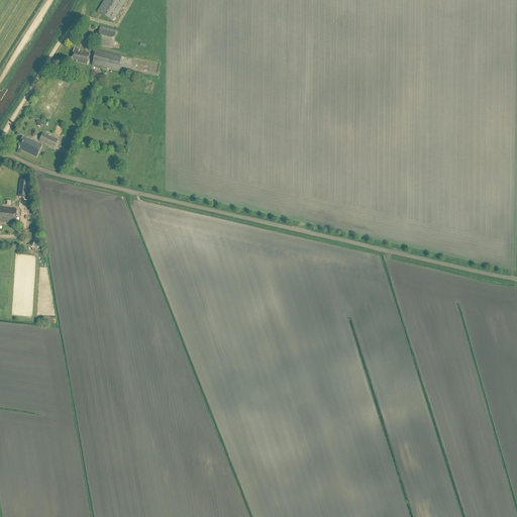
[(103,0),(96,12),(112,21),(125,0),(103,0)]
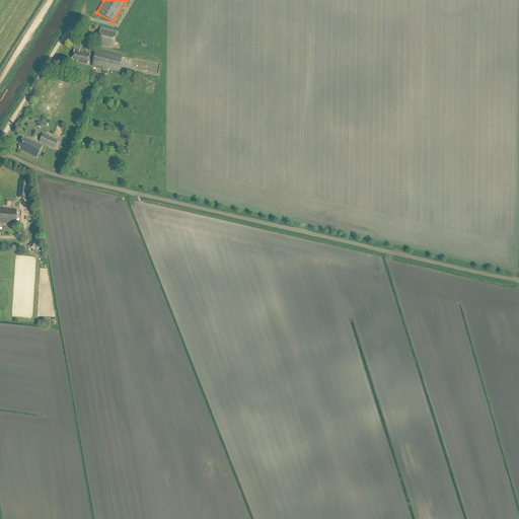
[(96,46),(113,50),(117,31),(100,27),(96,46)]
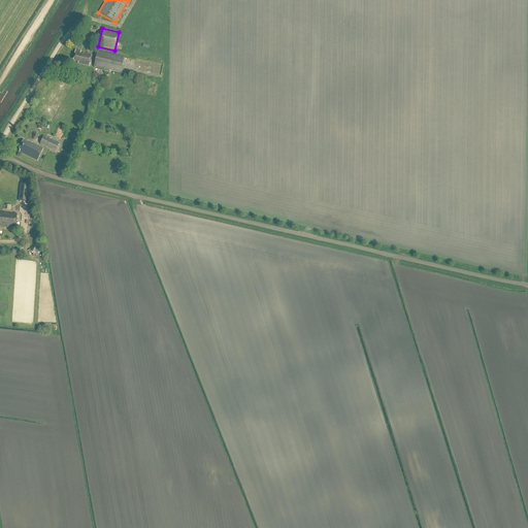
[(77,63),(77,64),(89,67),(91,57),(84,55),(83,56),(79,55),(80,53),(75,51),(72,61),(77,63)]
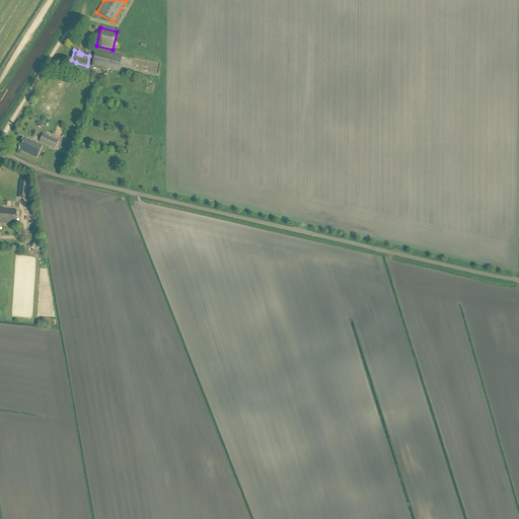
[(91,66),(118,72),(122,56),(95,51),(91,66)]
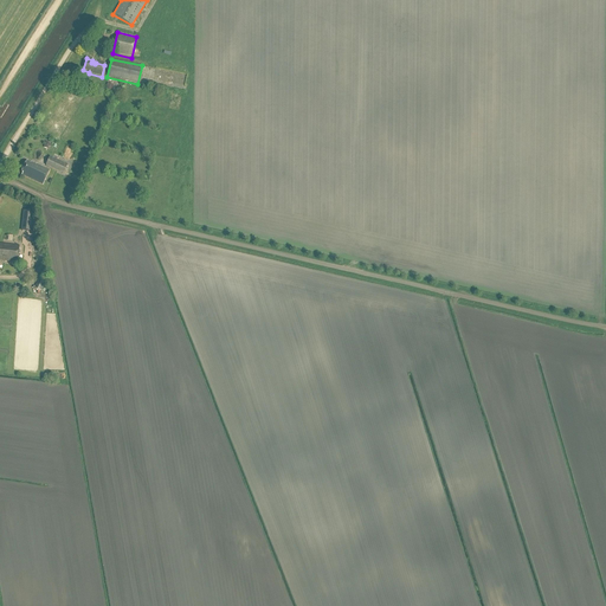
[(50,156),(45,166),(63,174),(68,165),(50,156)]
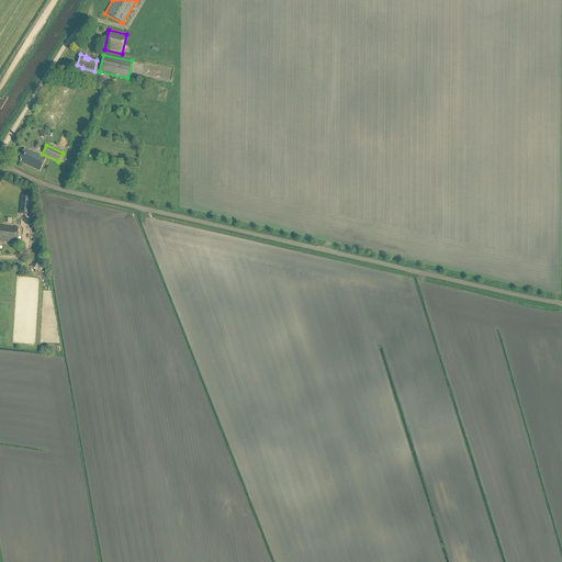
[(24,150),(20,159),(29,164),(26,166),(40,172),(46,159),(33,153),(33,155),(24,150)]
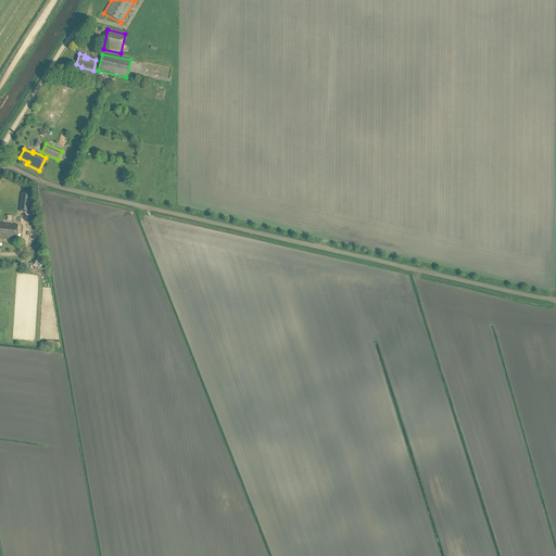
[(22,194),(20,212),(28,213),(30,194),(22,194)]
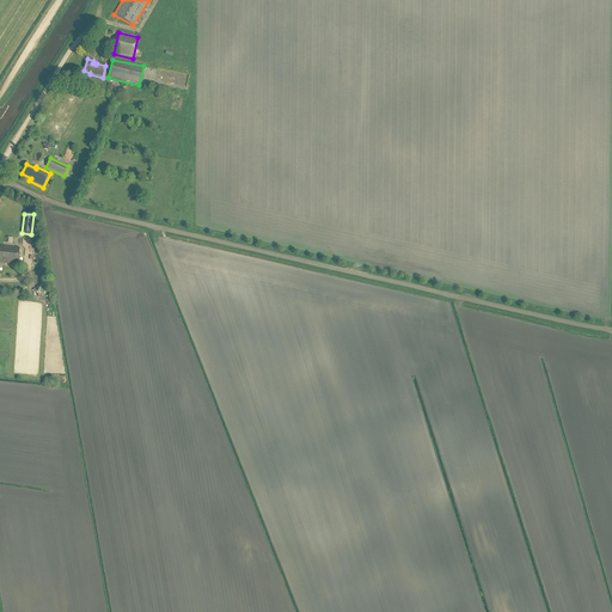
[(0,263),(18,265),(20,249),(0,246),(0,263)]
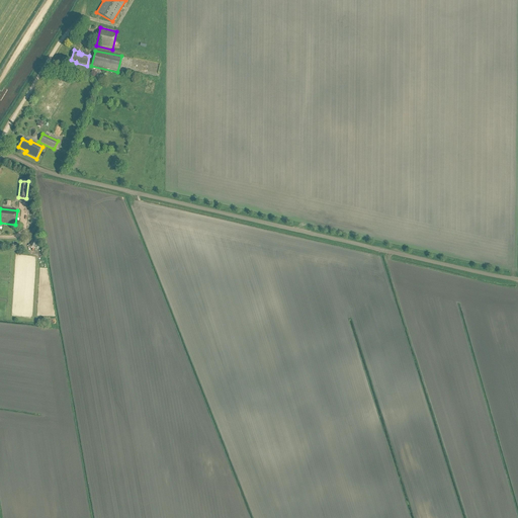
[(29,247),(34,249),(38,240),(33,238),(29,247)]
